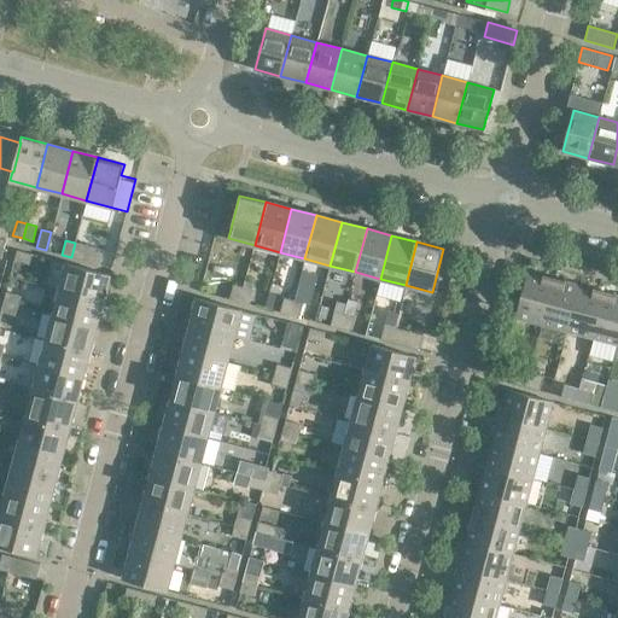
[(104,250),(75,243),(71,257),(99,264),(104,250)]
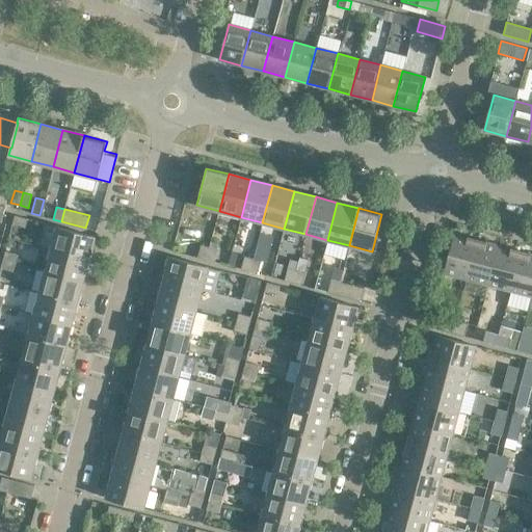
[(15,215),(12,224),(25,228),(27,218),(15,215)]
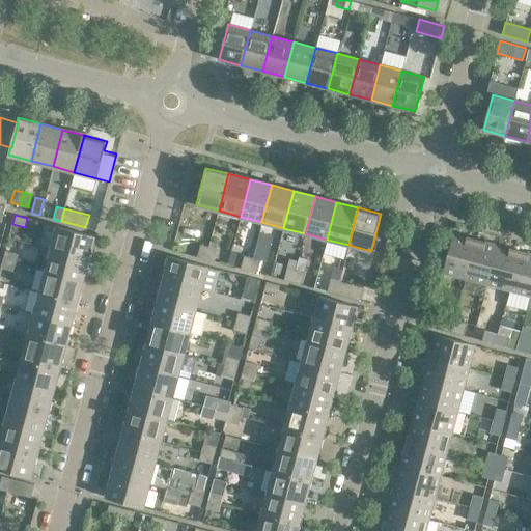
[(94,236),(57,226),(51,249),(88,259),(94,236)]
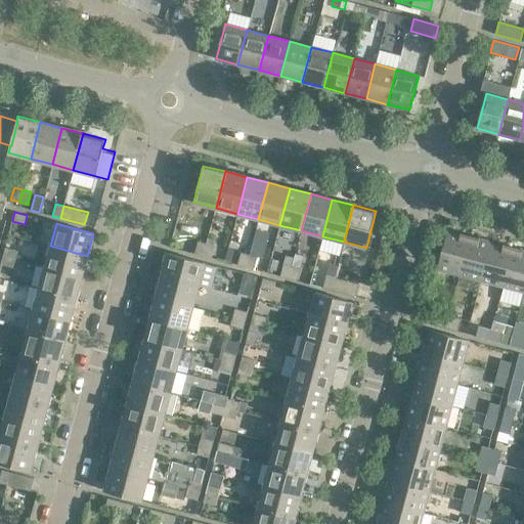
[(470,236),(447,230),(437,269),(460,275),(470,236)]
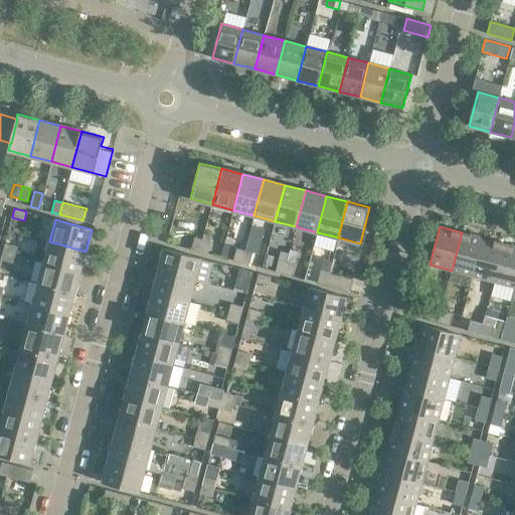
[(483,237),(462,232),(452,271),(473,277),(483,237)]
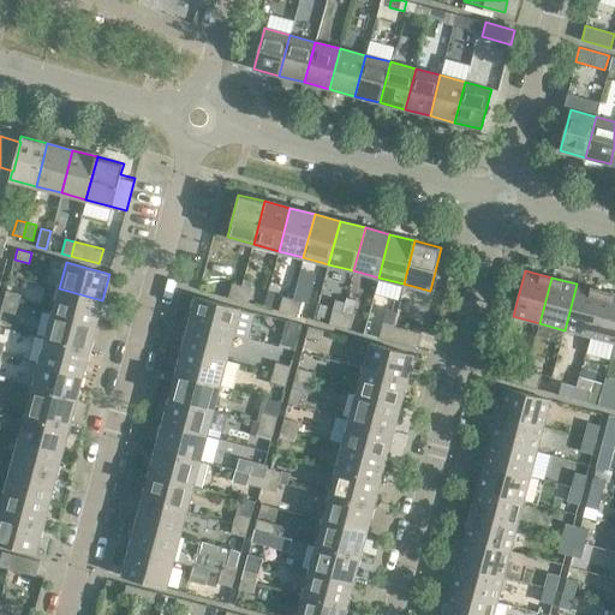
[(232,284),(228,298),(238,300),(242,286),(232,284)]
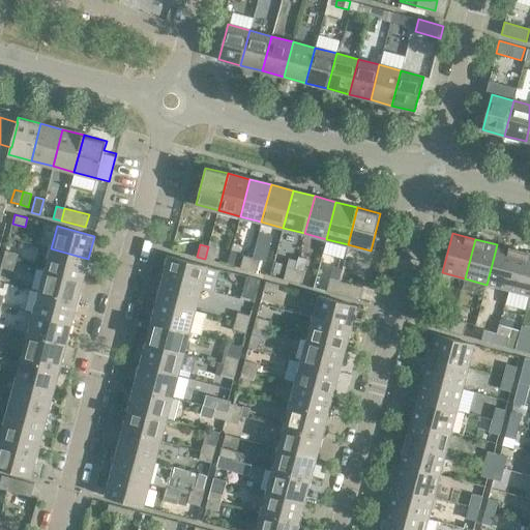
[(520,251),(497,244),(487,285),(508,290),(520,251)]
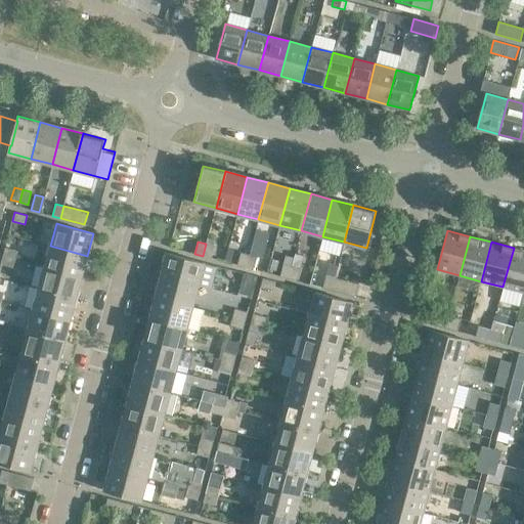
[(215,246),(206,244),(203,256),(211,258),(215,246)]
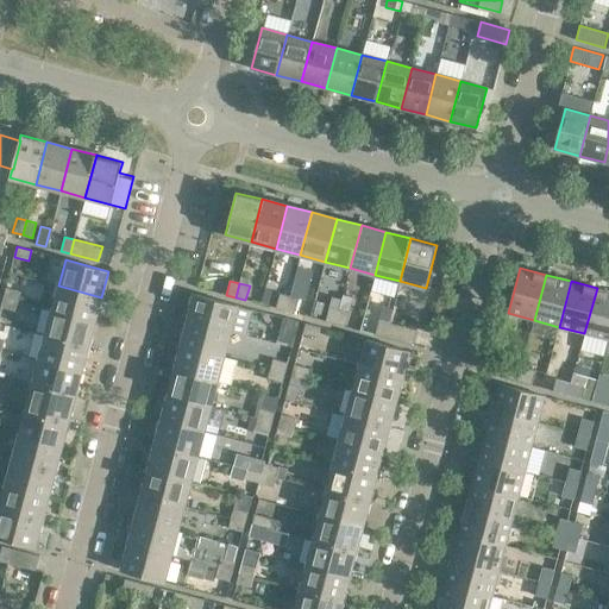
[(293,284),(289,296),(299,299),(305,300),(308,289),(293,284)]
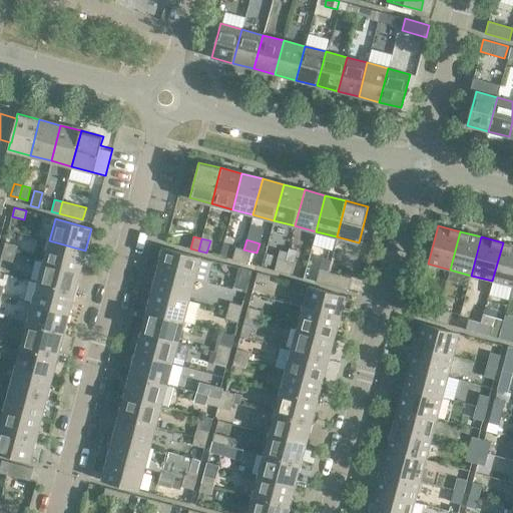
[(85,250),(49,240),(44,262),(79,271),(85,250)]
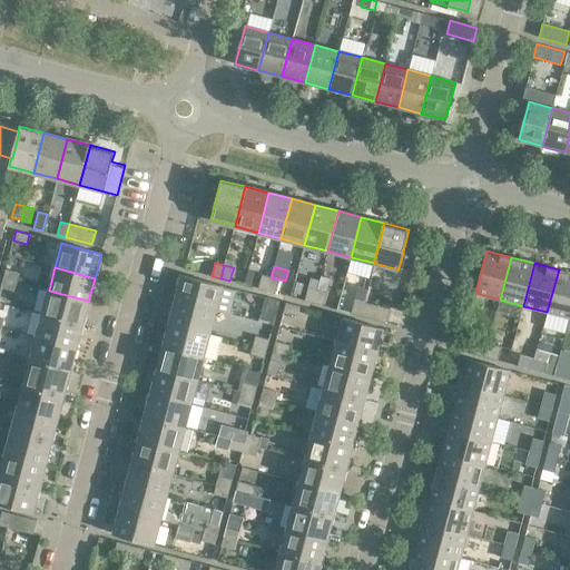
[(19,273),(6,269),(2,278),(17,282),(19,273)]
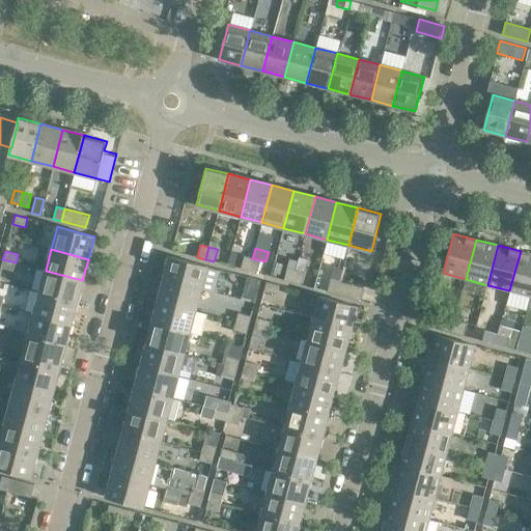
[(530,292),(530,253),(521,251),(509,290),(530,297),(530,292)]
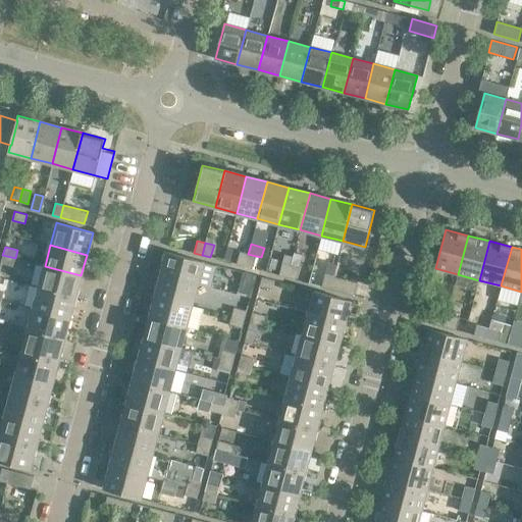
[(227,248),(224,259),(230,261),(233,249),(227,248)]
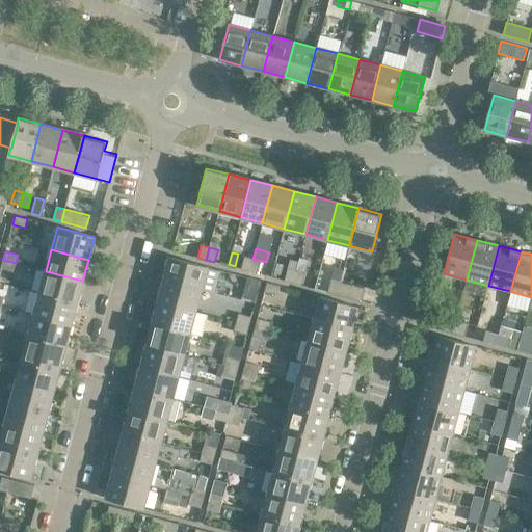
[(207,267),(170,257),(164,280),(201,290),(202,289),(213,292),(218,271),(207,268),(207,267)]
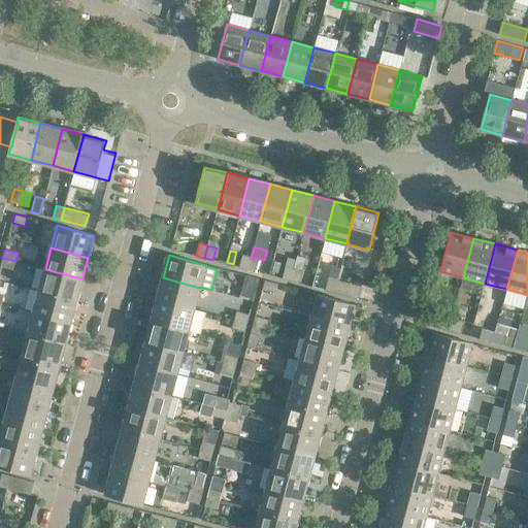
[(242,255),(238,267),(248,269),(251,257),(242,255)]
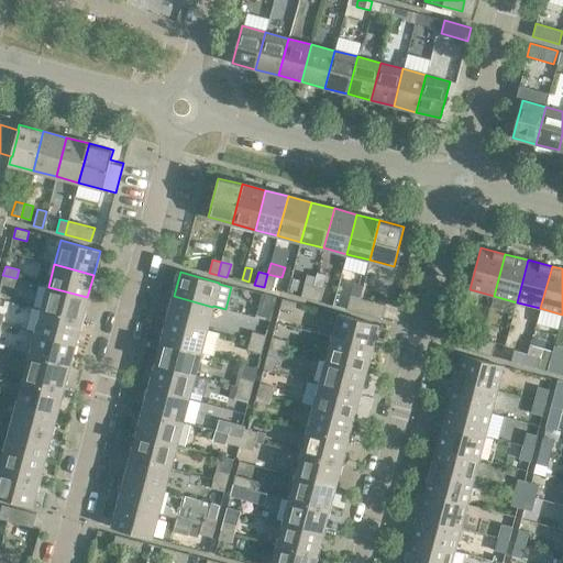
[(276,276),(267,274),(264,287),(273,289),(276,276)]
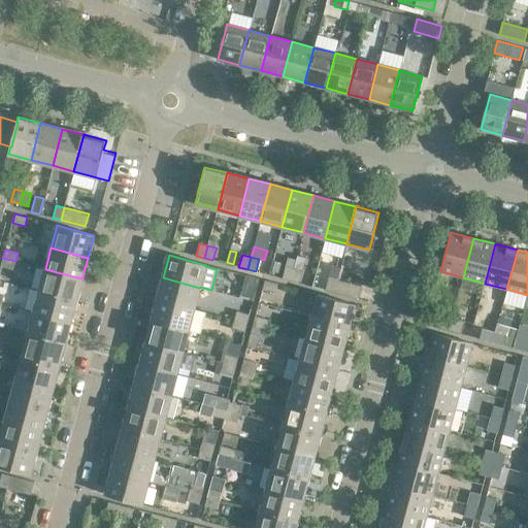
[(15,261),(2,258),(0,266),(13,270),(15,261)]
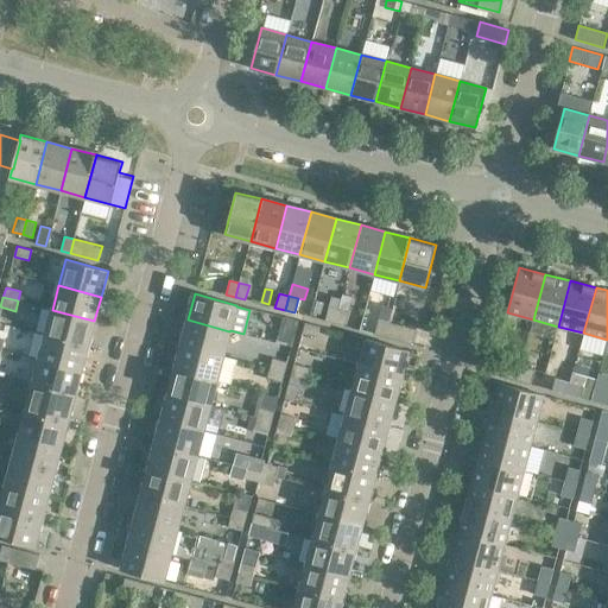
[(330,297),(328,306),(339,309),(341,299),(330,297)]
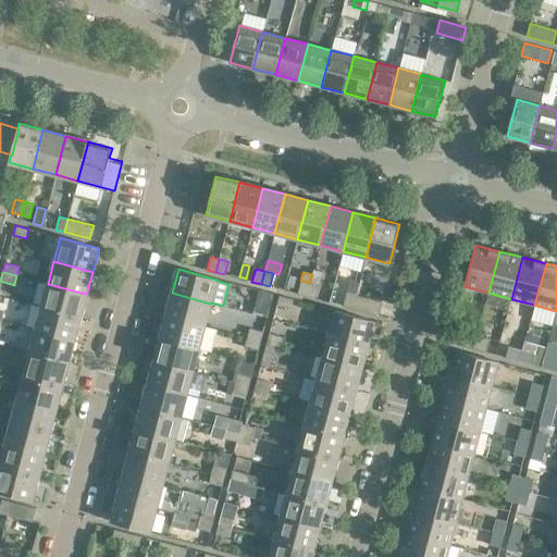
[(289,275),(286,286),(294,288),(297,277),(289,275)]
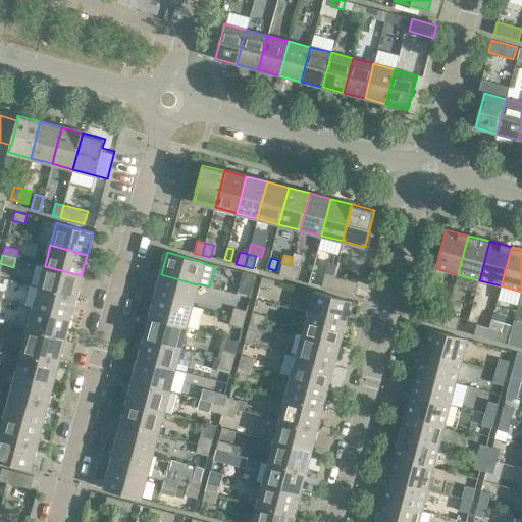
[(327,262),(324,274),(333,276),(336,264),(327,262)]
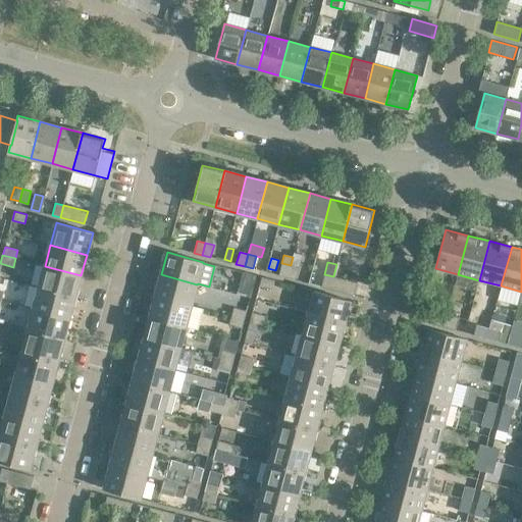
[(281,263),(278,275),(286,277),(291,265),(281,263)]
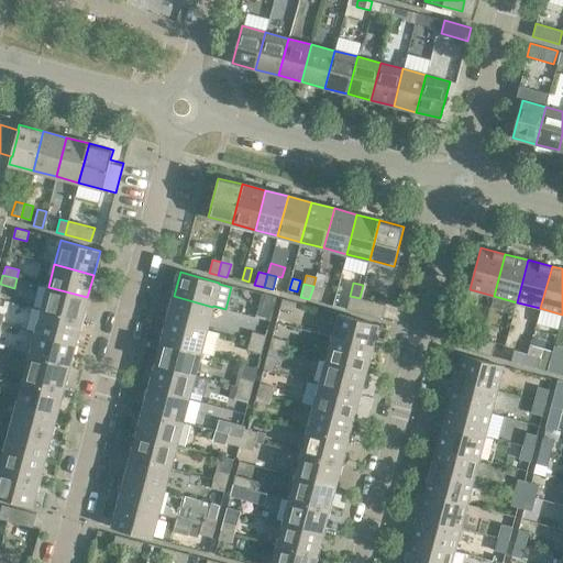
[(322,288),(313,286),(309,299),(319,301),(322,288)]
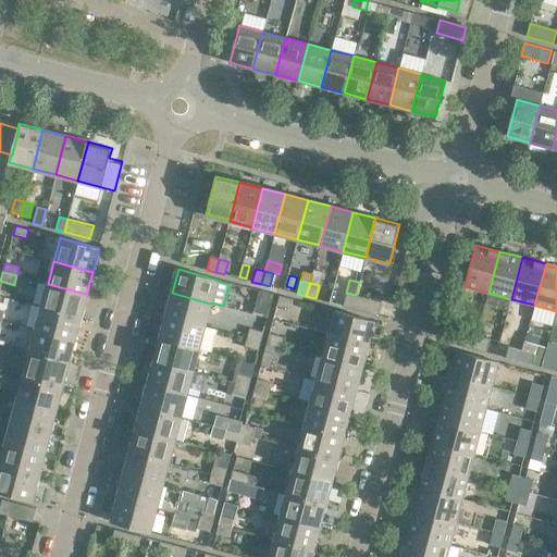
[(86,294),(48,284),(41,307),(81,317),(86,294)]
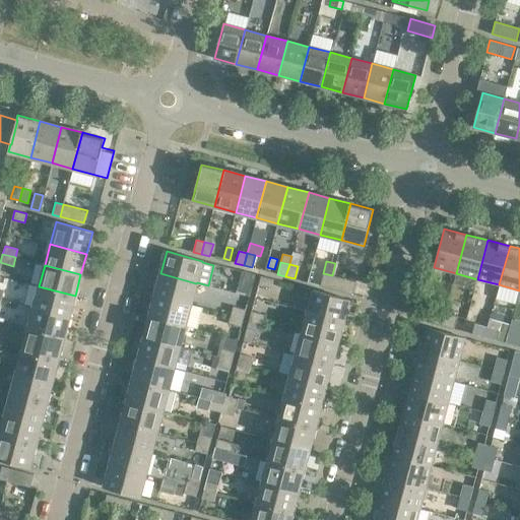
[(240,279),(237,294),(249,297),(253,283),(255,274),(243,271),(240,279)]
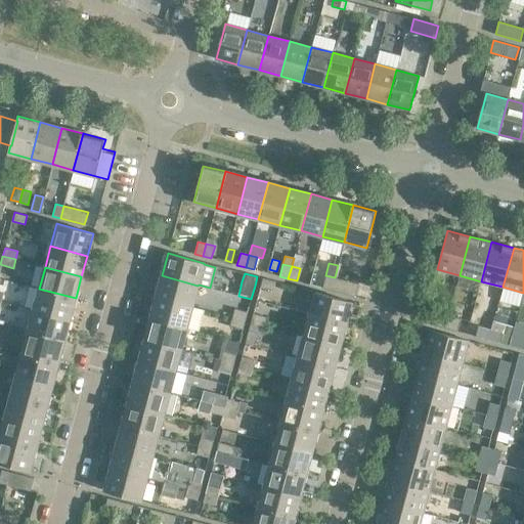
[(198,286),(162,275),(156,297),(192,306),(198,286)]
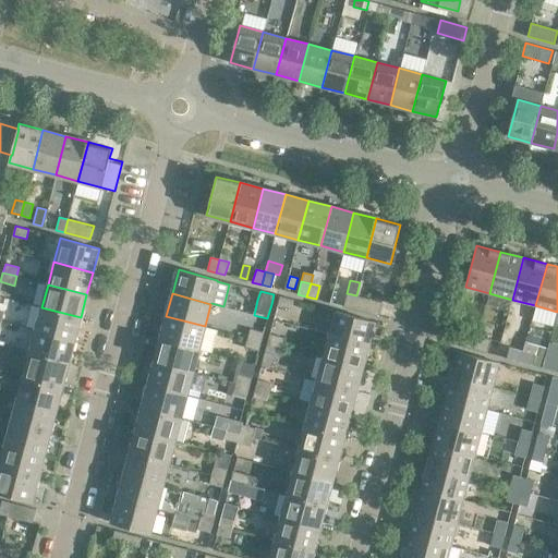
[(347,293),(343,306),(352,308),(356,295),(347,293)]
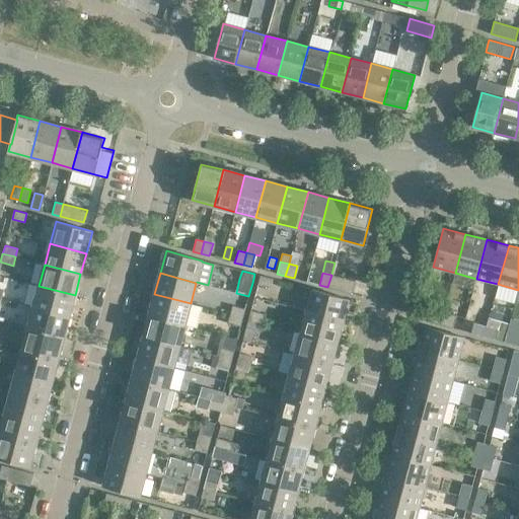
[(355,281),(331,275),(327,287),(352,294),(355,281)]
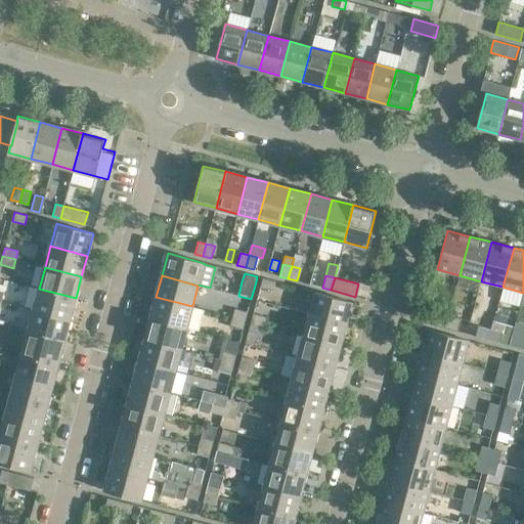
[(263,278),(260,287),(273,291),(275,281),(263,278)]
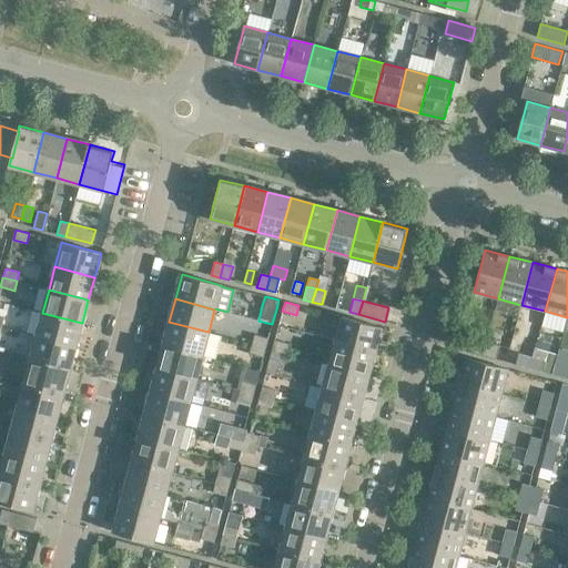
[(82,323),(42,313),(37,336),(75,346),(82,323)]
